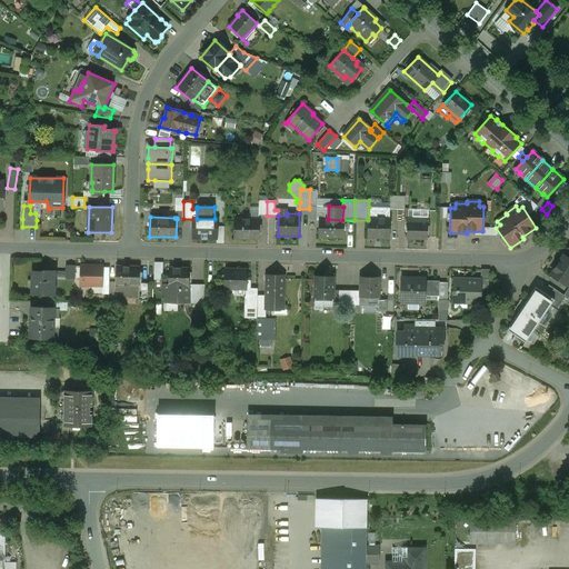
[(390,218),(368,218),(368,220),(368,238),(389,238),(390,218)]
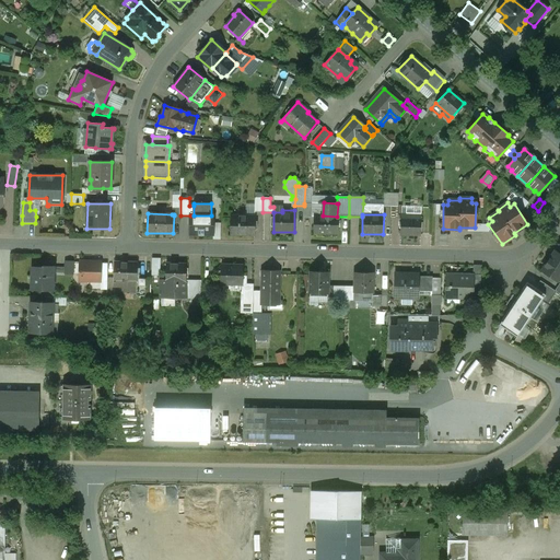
[(194,216),(190,216),(190,234),(213,234),(213,216),(211,216),(194,216)]
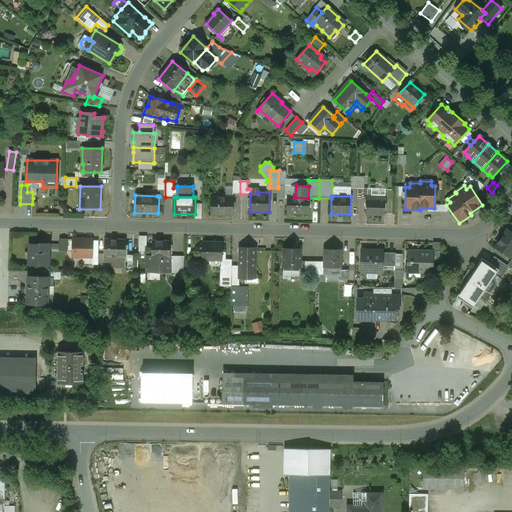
[(233,197),(211,197),(211,215),(233,215),(233,197)]
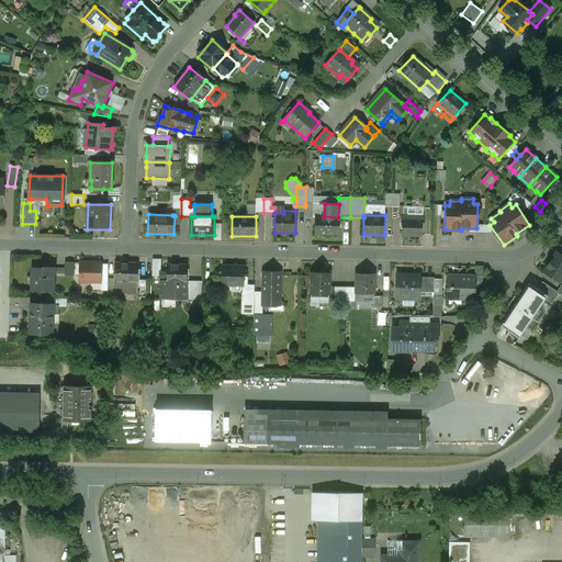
[(324,216),(316,216),(315,234),(338,234),(339,217),(338,217),(324,216)]
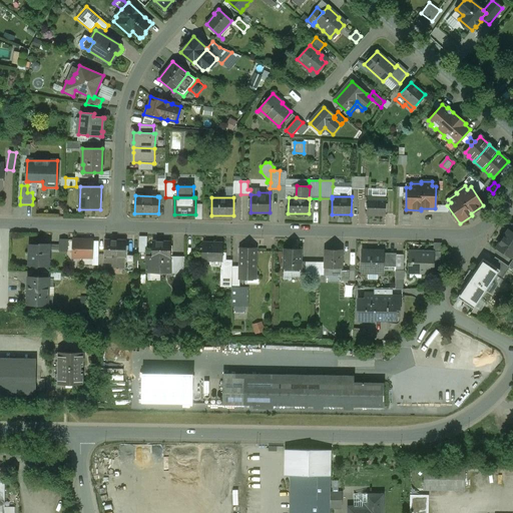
[(385,200),(367,199),(367,214),(385,215),(385,200)]
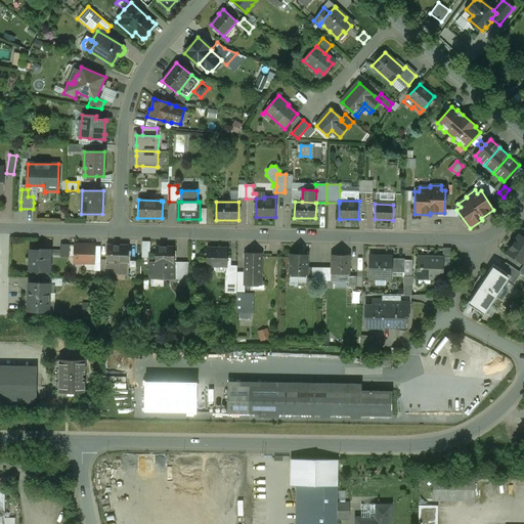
[(523,238),(519,235),(507,253),(521,263),(523,258),(523,238)]
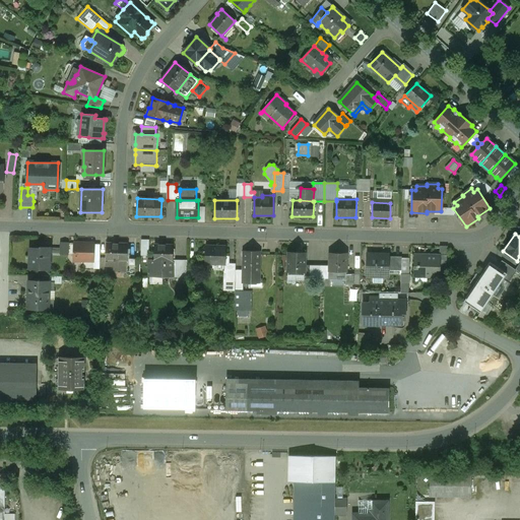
[(142,239),(142,255),(149,255),(150,240),(142,239)]
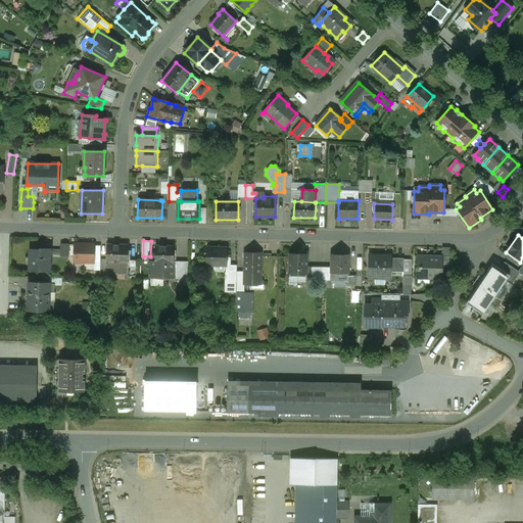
[(94,245),(75,244),(74,263),(94,263),(94,259),(94,246),(94,245)]
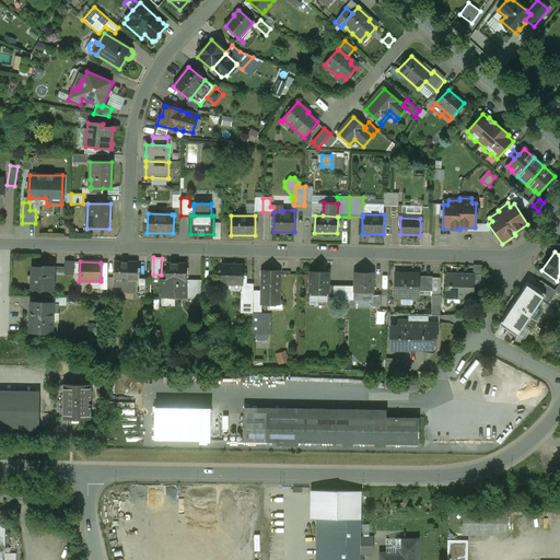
[(137,264),(114,263),(114,280),(123,280),(137,281),(137,278),(137,264)]
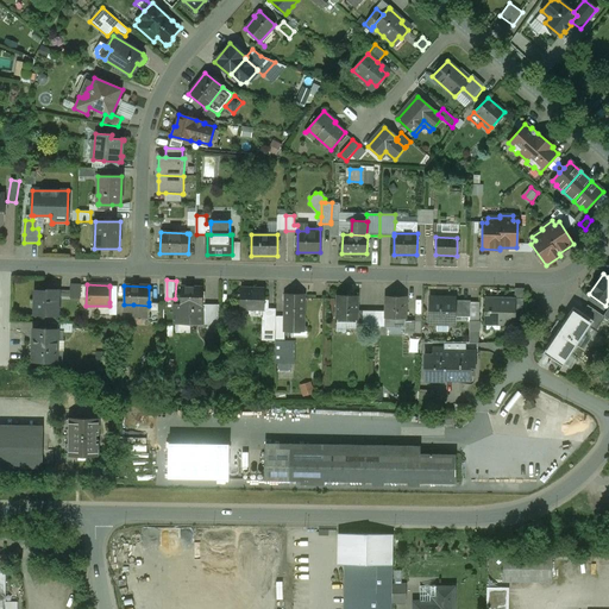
[(202,288),(181,287),(181,306),(202,307),(202,305),(202,288)]
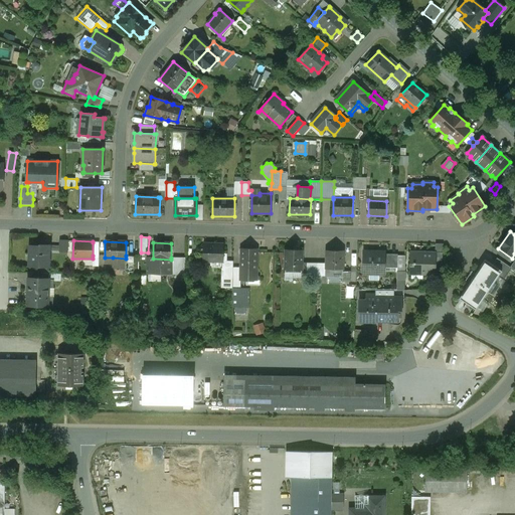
[(50,245),(39,244),(39,245),(29,245),(29,254),(28,254),(28,255),(29,255),(29,266),(28,266),(28,267),(49,268),(50,245)]
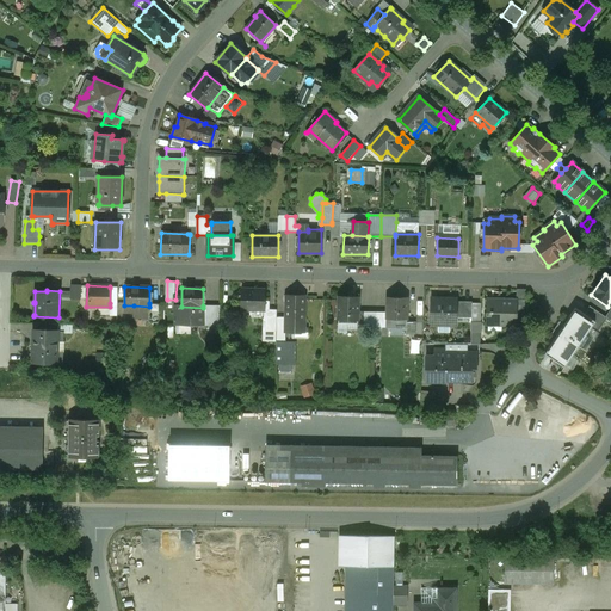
[(265,290),(241,290),(241,310),(265,310),(265,290)]
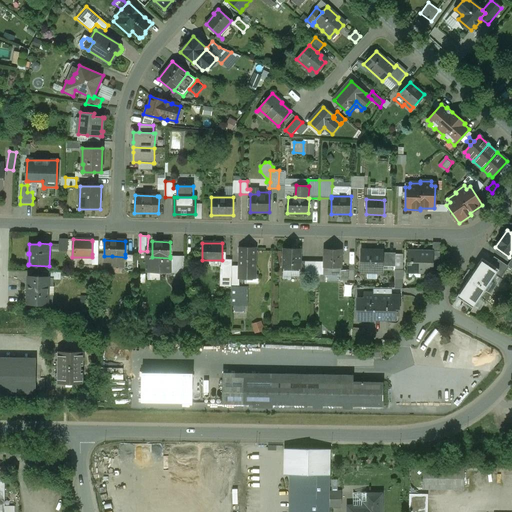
[(255,248),(240,248),(239,267),(239,276),(254,276),(255,248)]
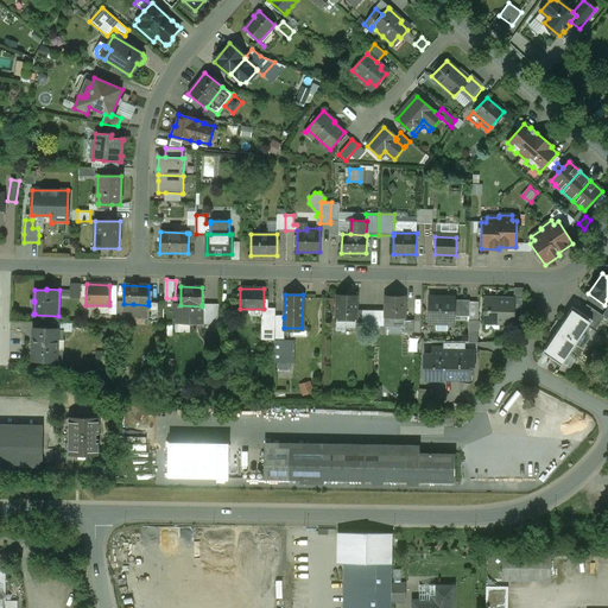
[(356,296),(336,295),(336,318),(346,318),(346,321),(356,322),(356,296)]
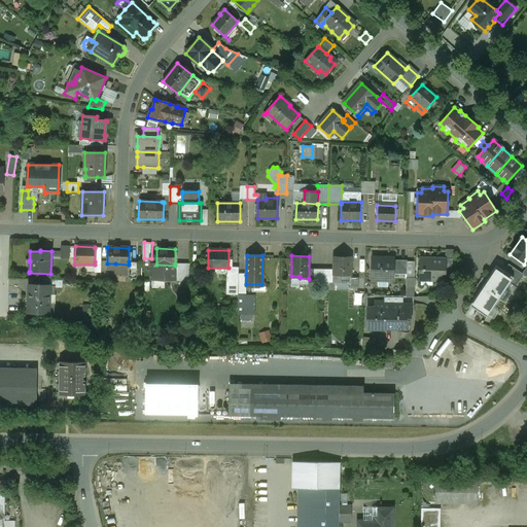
[(351,257),(334,256),(334,269),(334,275),(351,276),(351,257)]
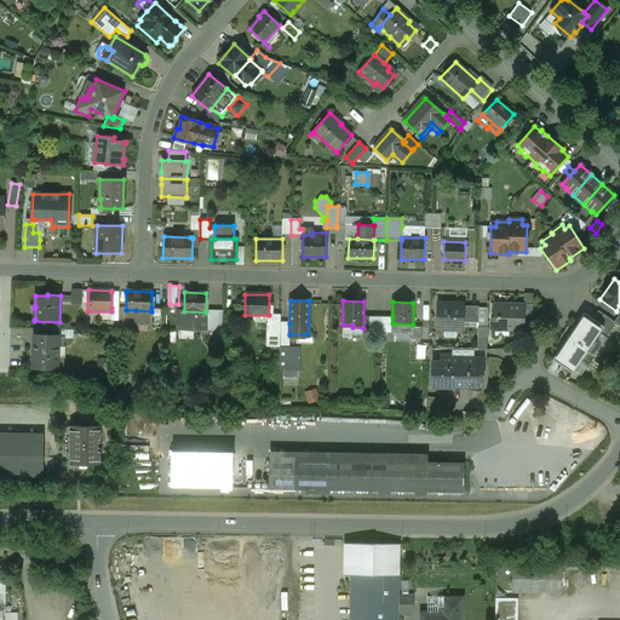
[(452,303),(440,303),(440,320),(437,321),(437,327),(440,329),(445,329),(445,338),(455,338),(455,327),(463,328),(463,322),(463,305),(463,304),(461,304),(461,305),(454,305),(452,303)]
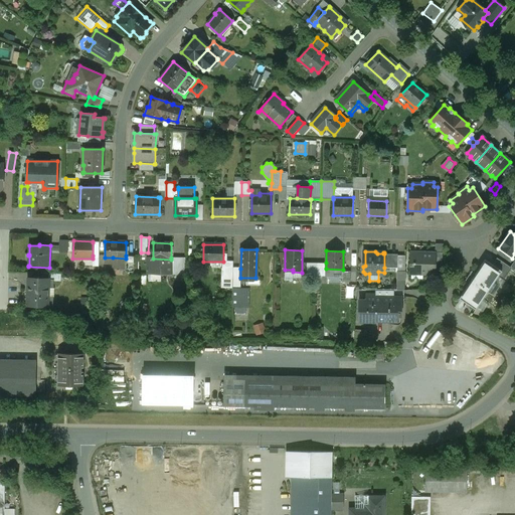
[(397,254),(384,253),(384,268),(397,268),(397,254)]
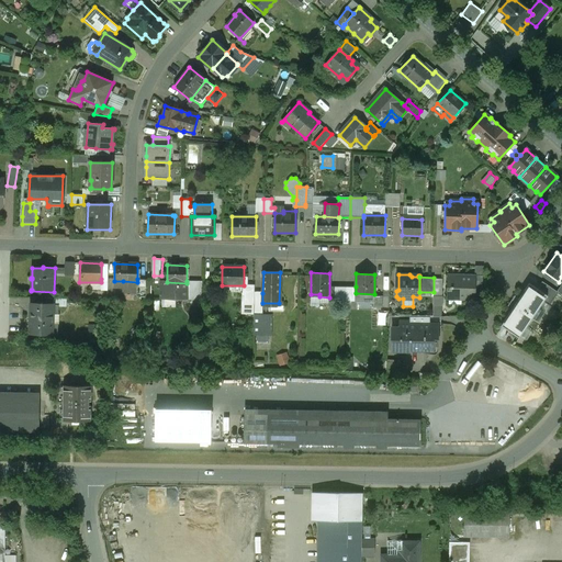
[(475,277),(448,277),(447,299),(474,299),(474,294),(475,281),(475,277)]
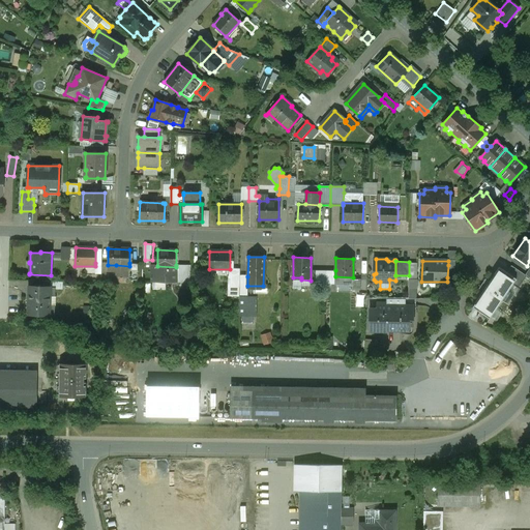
[(143,263),(129,263),(129,266),(128,276),(128,281),(143,281),(143,263)]
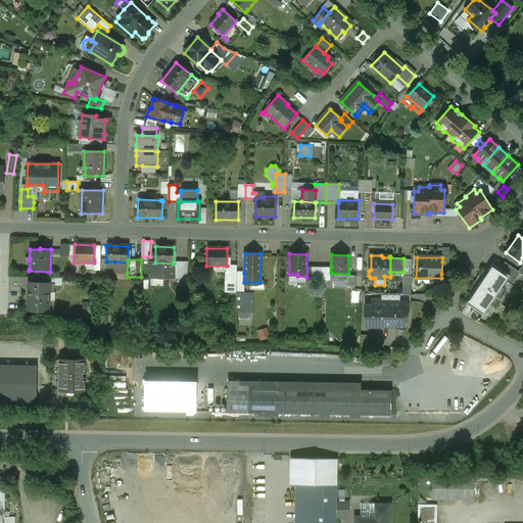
[(128,263),(114,262),(114,273),(127,273),(128,263)]
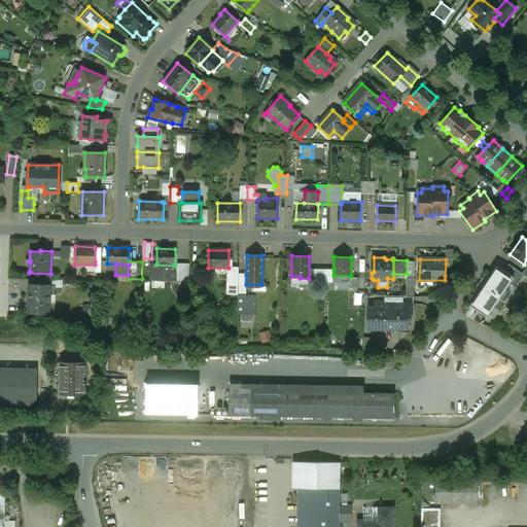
[(175,264),(175,266),(156,265),(151,265),(151,280),(153,280),(153,281),(154,281),(154,280),(173,280),(173,281),(188,281),(188,278),(176,279),(177,264),(175,264)]
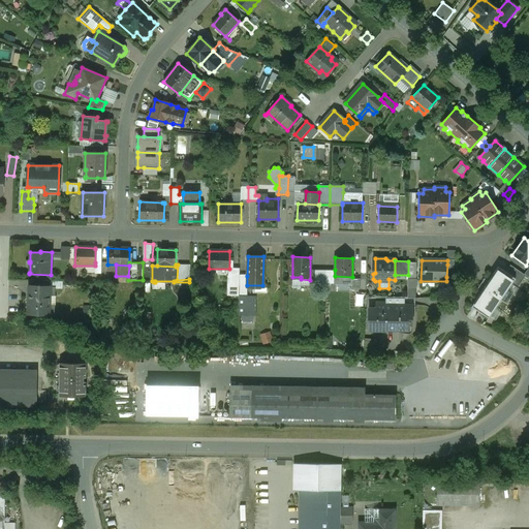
[(190,265),(178,265),(177,280),(189,279),(190,265)]
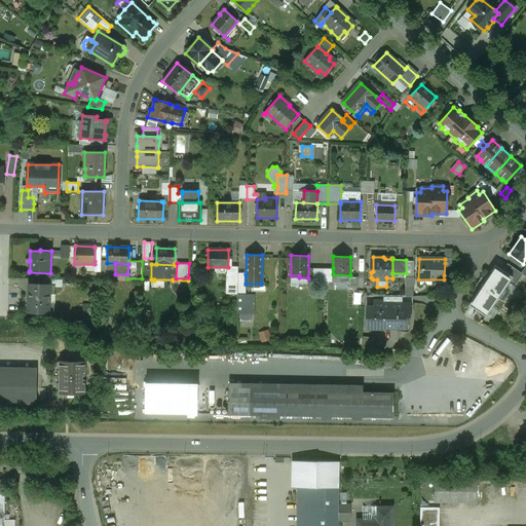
[(512,276),(509,283),(515,286),(523,274),(521,273),(508,264),(502,270),(512,276)]
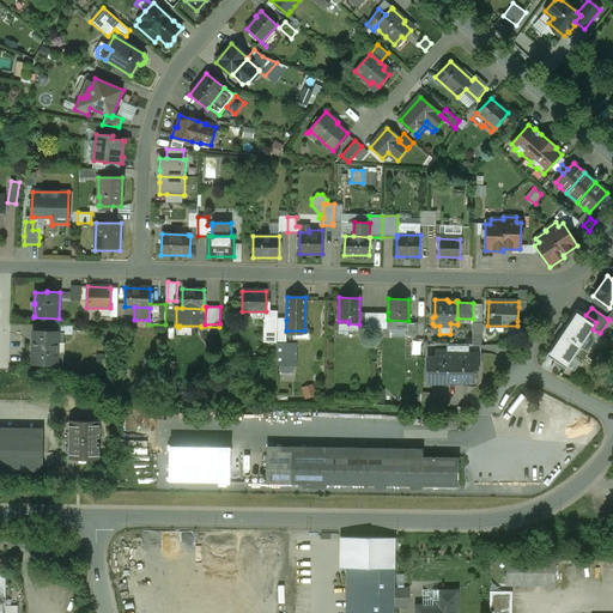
[(577,309),(546,356),(566,369),(581,347),(588,337),(593,329),(596,322),(586,315),(577,309)]
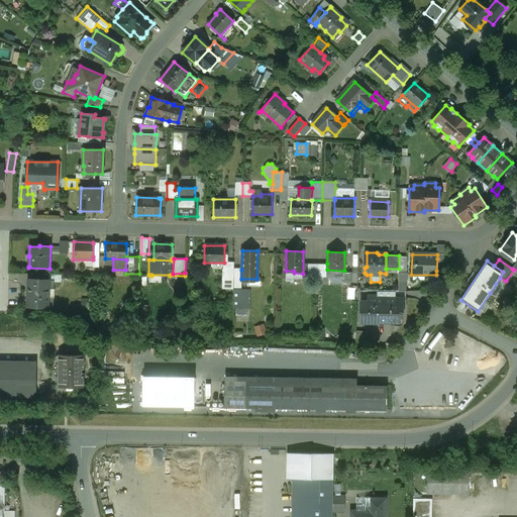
[(318,264),(307,264),(307,277),(318,277),(318,264)]
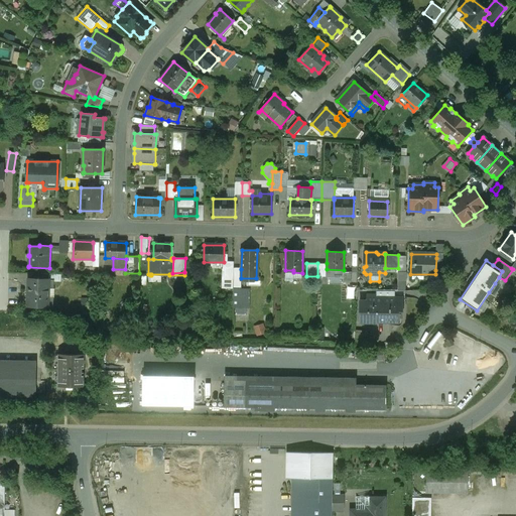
[(327,263),(317,263),(317,276),(327,277),(327,269),(327,263)]
